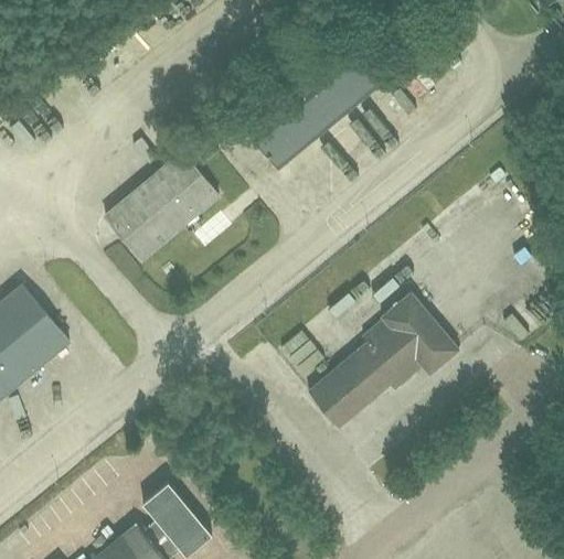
[(233,114),(232,114),(279,171),(280,170),(279,169),(389,78),(390,79),(391,78),(343,22),(342,23),(233,114)]
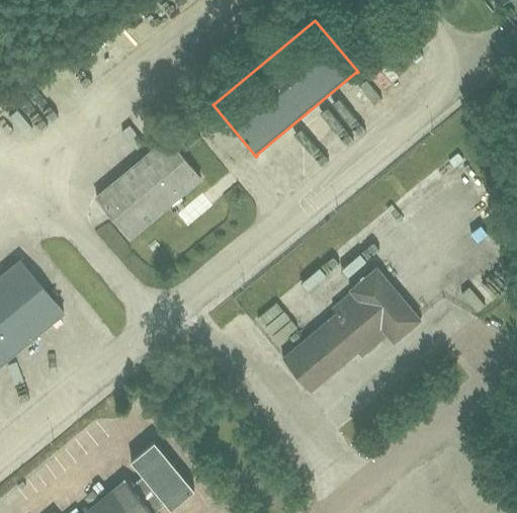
[(202,143),(186,125),(171,139),(187,156),(202,143)]
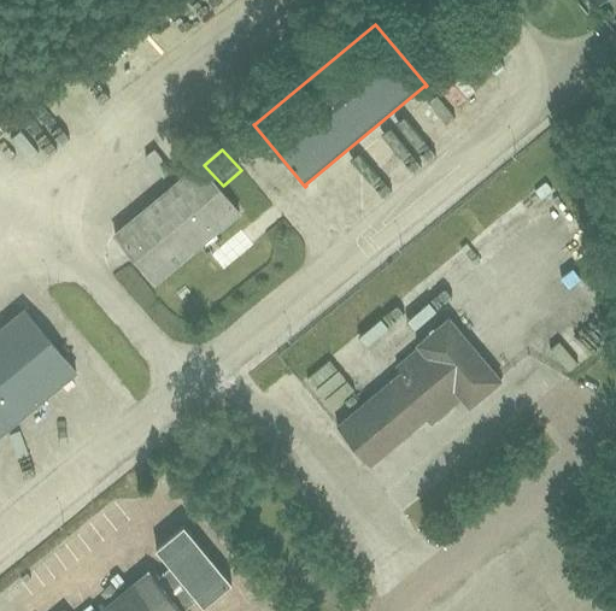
[(116,239),(156,286),(240,215),(200,168),(116,239)]
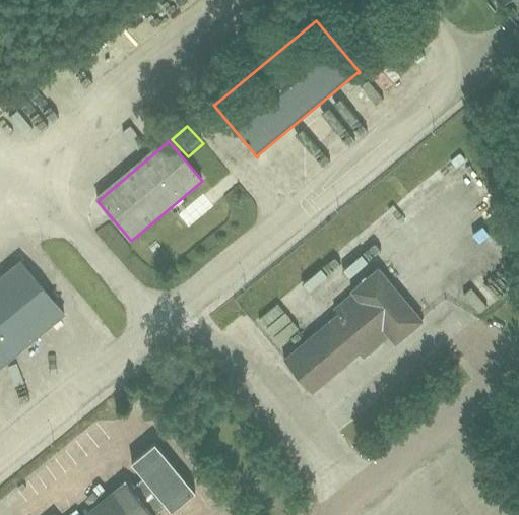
[(0,280),(0,368),(63,317),(65,316),(21,263),(0,280)]
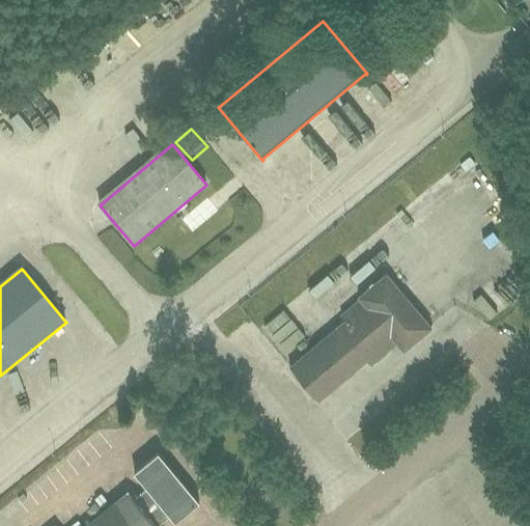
[(290,370),(318,405),(366,364),(370,368),(397,345),(405,354),(431,331),(387,277),(359,300),(361,303),(341,320),(345,324),(290,370)]
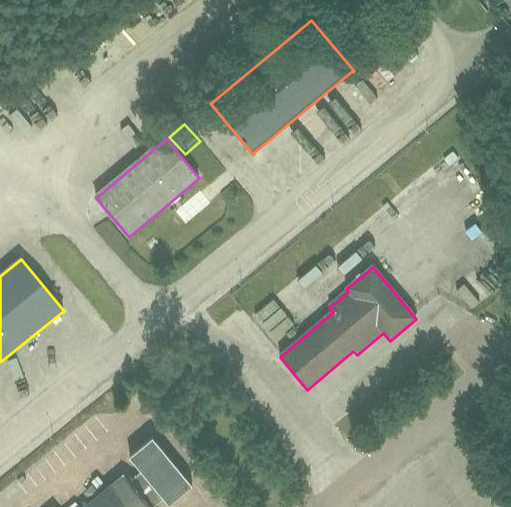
[(157,506),(164,500),(168,506),(170,506),(193,487),(153,439),(129,459),(143,475),(131,485),(125,477),(89,506),(157,506)]
